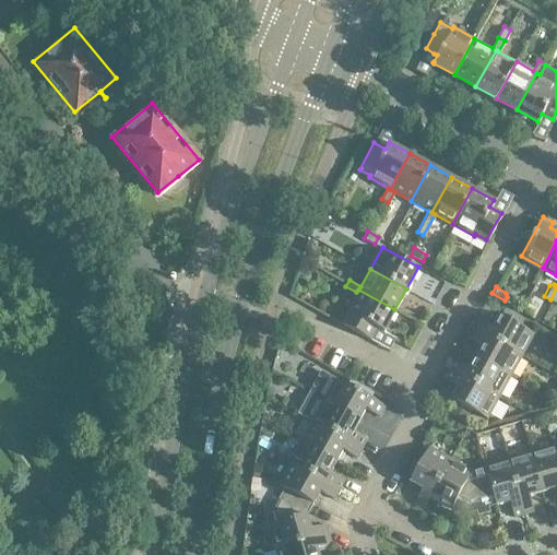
[(394,309),(358,290),(356,292),(346,310),(348,311),(342,323),(369,338),(375,327),(382,331),(394,309)]
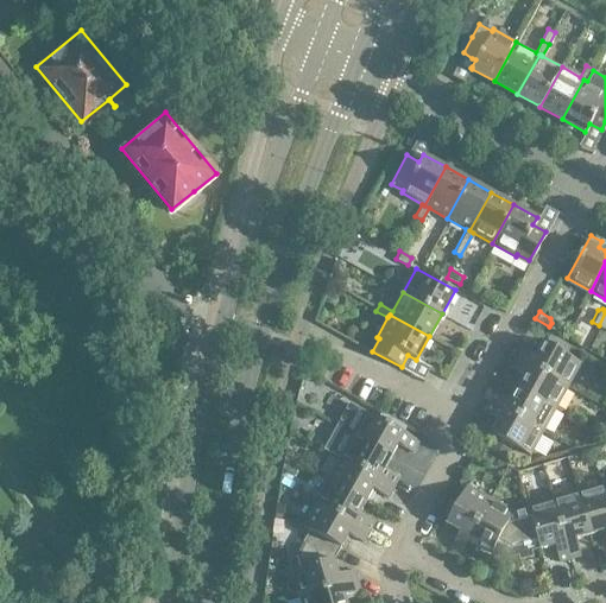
[(521,344),(515,355),(567,383),(580,360),(543,340),(535,353),(521,344)]
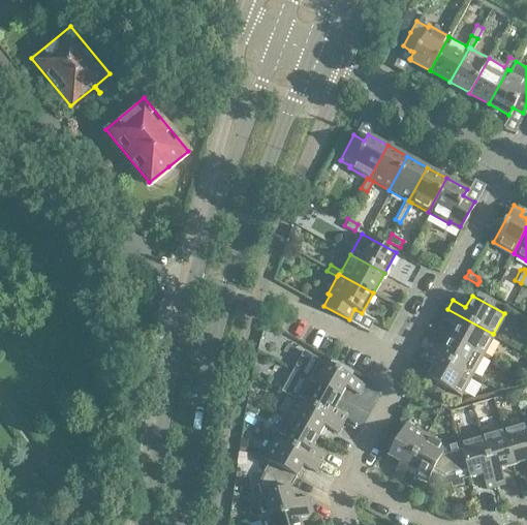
[(493,334),(447,309),(443,317),(456,325),(450,335),(483,353),(493,334)]
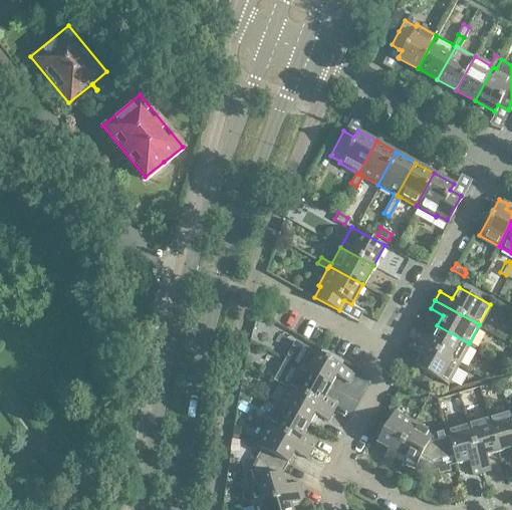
[(419,329),(414,337),(459,362),(464,365),(466,361),(461,358),(469,343),(437,325),(431,336),(419,329)]
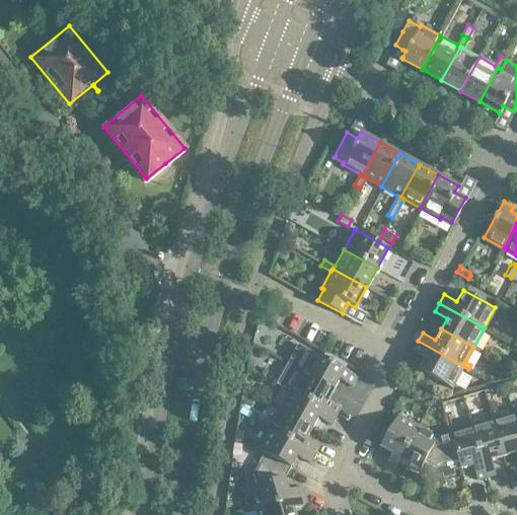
[(463,366),(418,341),(414,350),(426,357),(420,368),(452,386),(463,366)]
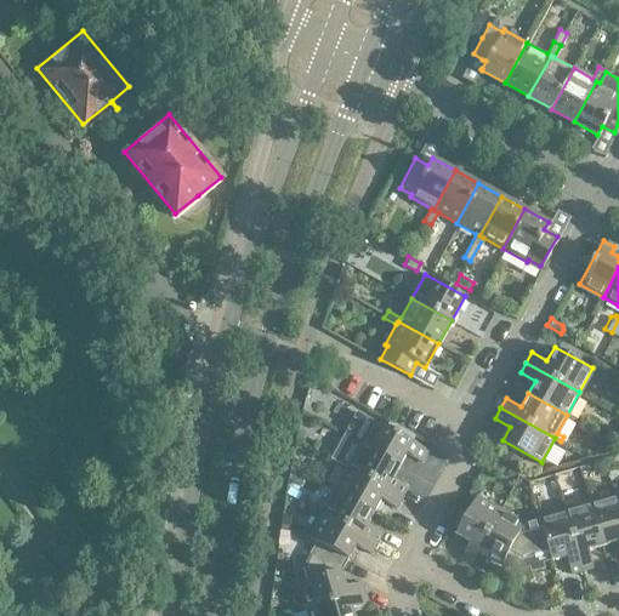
[(356,410),(344,433),(399,463),(405,450),(421,458),(427,448),(373,418),(356,410)]
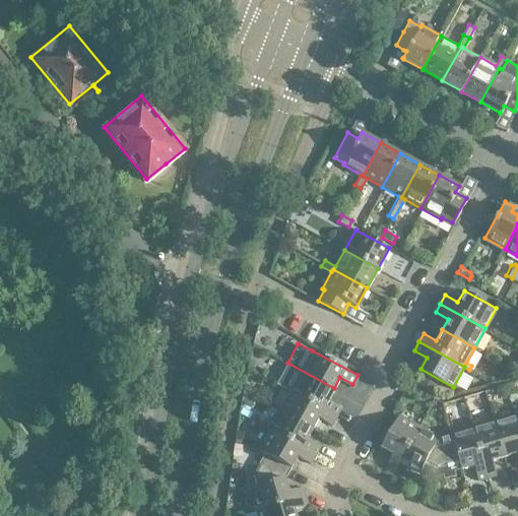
[(287,363),(276,382),(290,389),(336,413),(340,405),(328,398),(334,388),(287,363)]
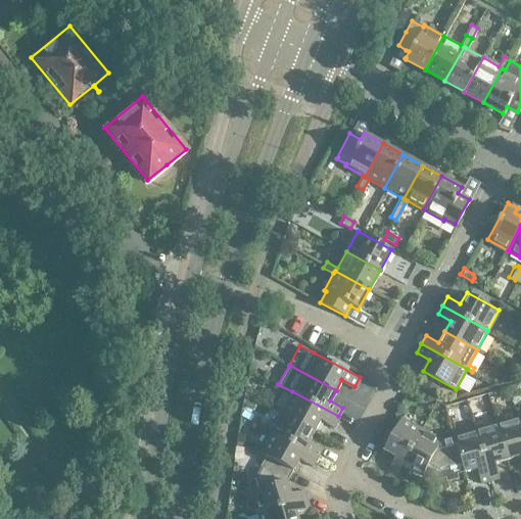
[(424,378),(421,384),(434,392),(437,386),(424,378)]
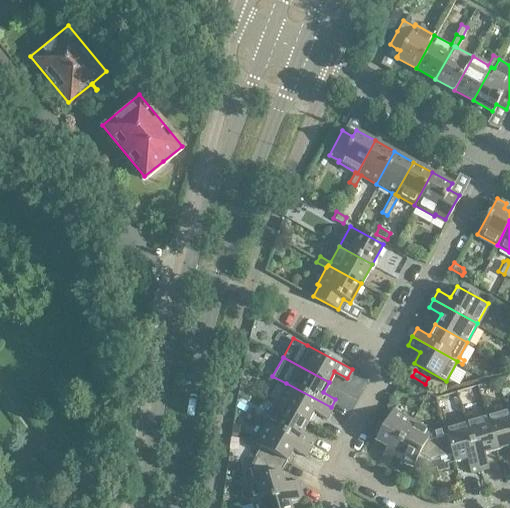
[(286,383),(276,402),(308,420),(314,409),(326,416),(331,407),(286,383)]
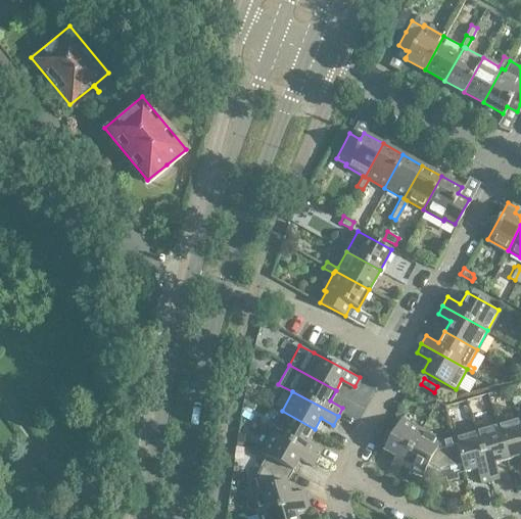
[(248,404),(240,403),(238,413),(246,414),(248,404)]
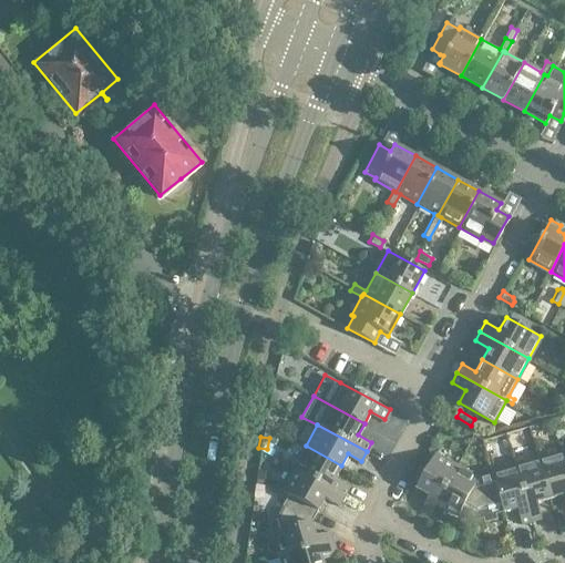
[(306,446),(295,467),(343,493),(349,484),(335,477),(341,466),(306,446)]
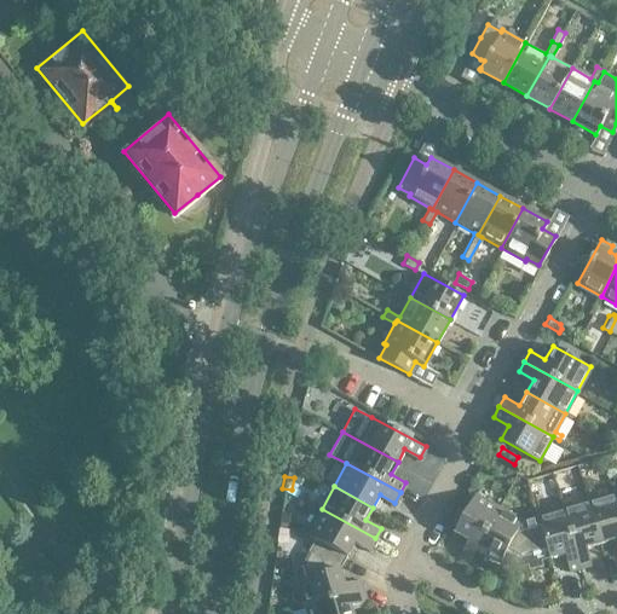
[(476,492),(454,529),(467,538),(459,552),(470,559),(499,505),(476,492)]
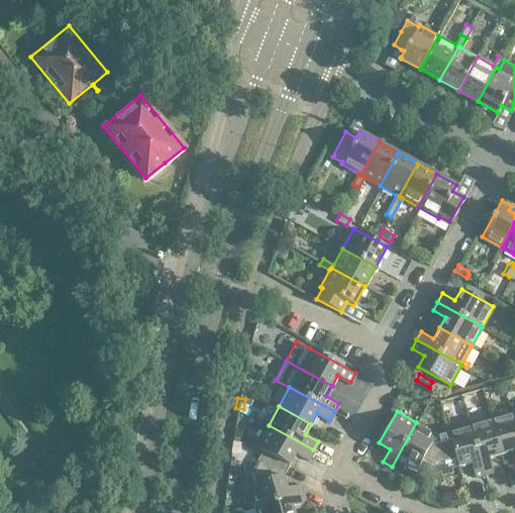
[(514,421),(512,411),(491,417),(501,452),(513,448),(514,456),(514,421)]
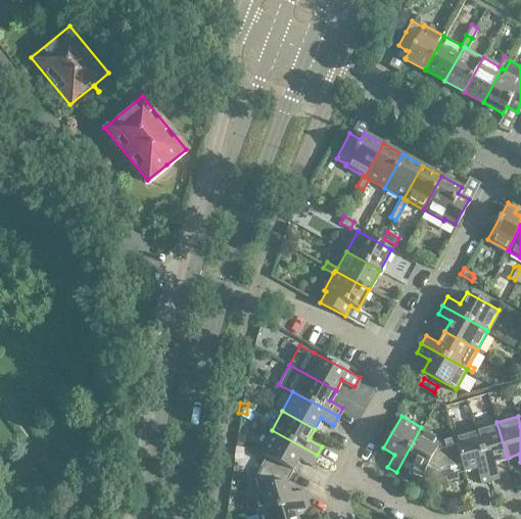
[(496,422),(475,428),(489,478),(500,475),(495,461),(507,458),(496,422)]
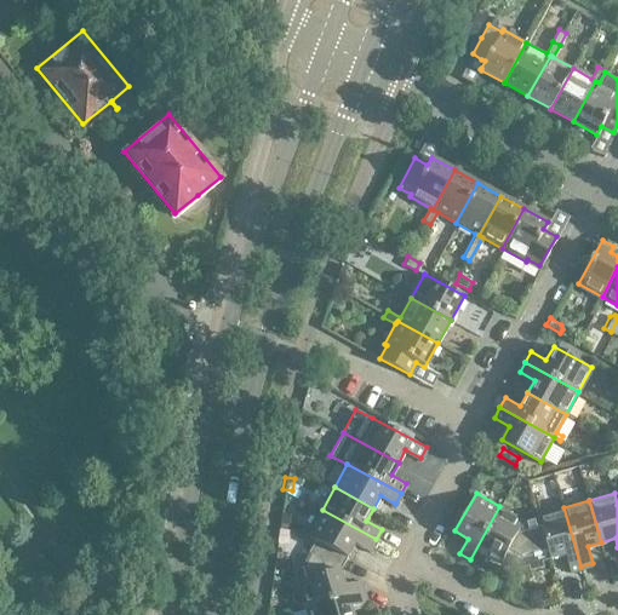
[(524,518),(499,506),(470,559),(480,565),(488,550),(503,557),(507,549),(520,556),(547,549),(537,515),(524,518)]
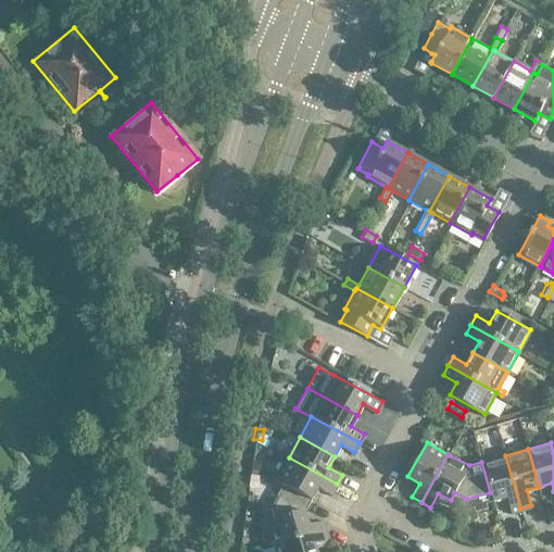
[(481,462),(490,492),(492,500),(506,497),(511,511),(520,509),(505,455),(481,462)]
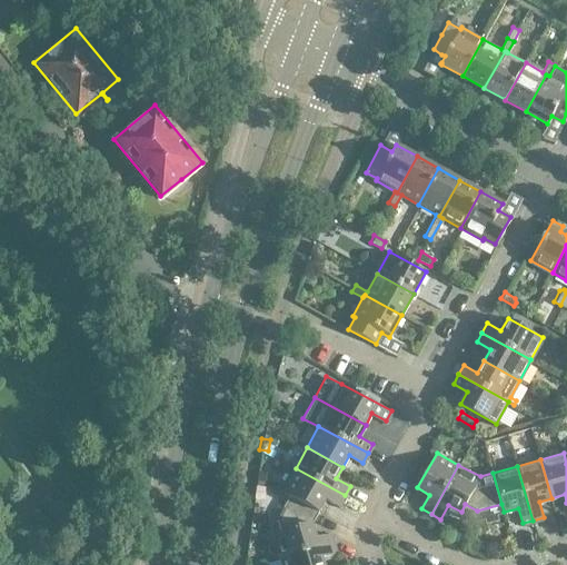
[(284,491),(290,494),(319,508),(325,497),(339,505),(345,495),(296,468),(284,491)]
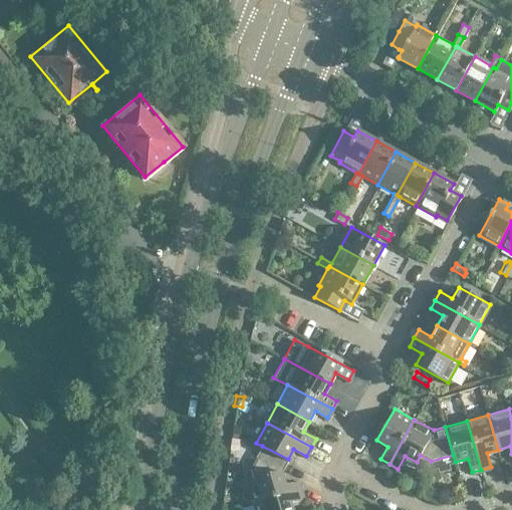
[(239,425),(231,424),(231,432),(238,433),(239,425)]
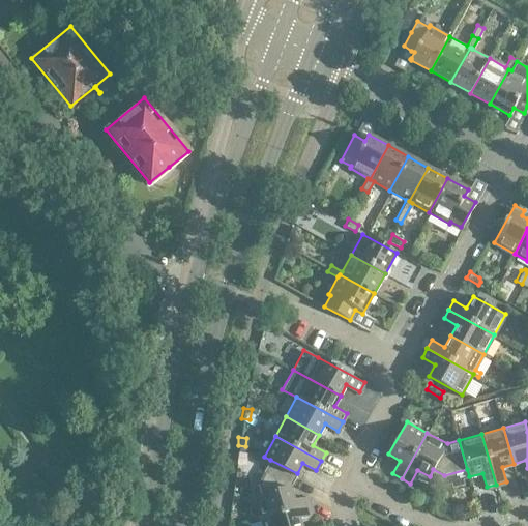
[(245,451),(236,450),(234,462),(244,462),(245,451)]
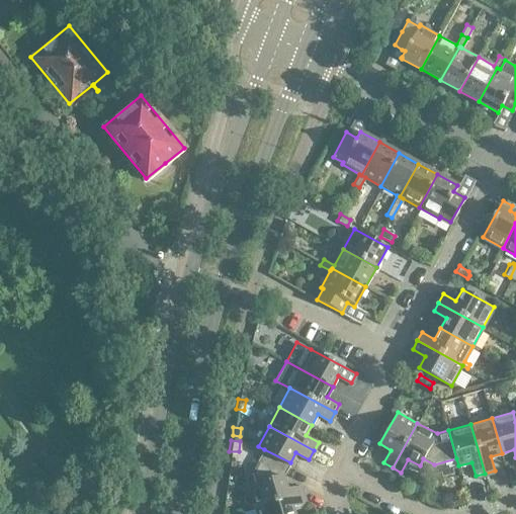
[(287,487),(284,475),(290,462),(264,449),(252,472),(255,483),(249,485),(249,488),(245,490),(243,493),(242,497),(244,502),(246,504),(250,505),(254,505),(255,506),(305,492),(302,483),(287,487)]
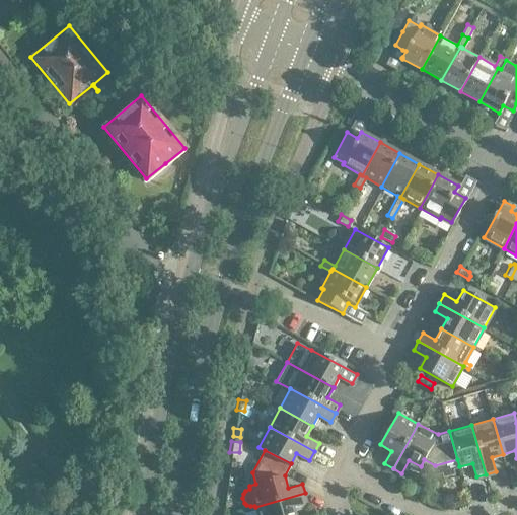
[(305,493),(255,507),(256,514),(296,514),(294,506),(308,502),(305,493)]
